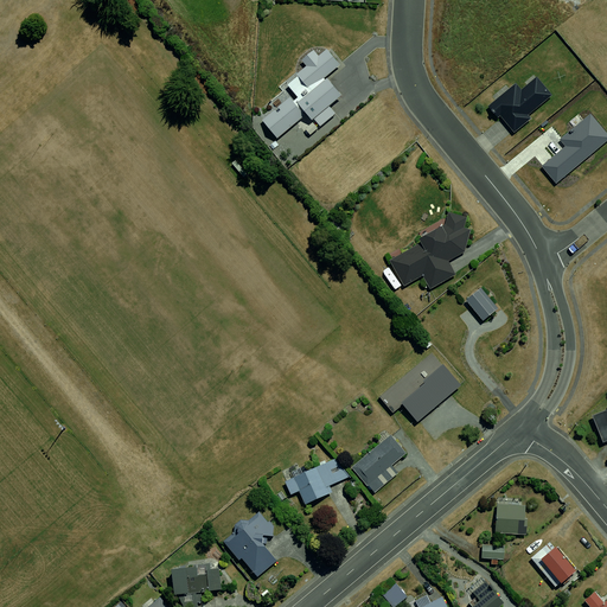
[(285,98),(263,115),(278,135),(308,113),(320,127),(339,114),(333,106),(345,96),(328,74),(338,66),(328,51),(323,56),(318,50),(302,61),(306,66),(276,88),(285,98)]
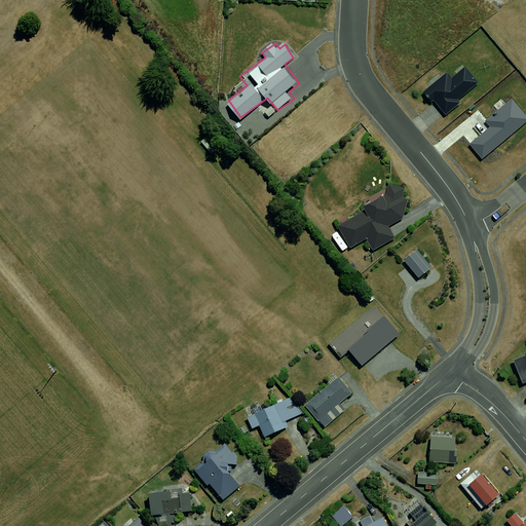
[(418,91),(437,116),(458,100),(456,97),(476,82),(463,67),(450,77),(445,71),(418,91)]
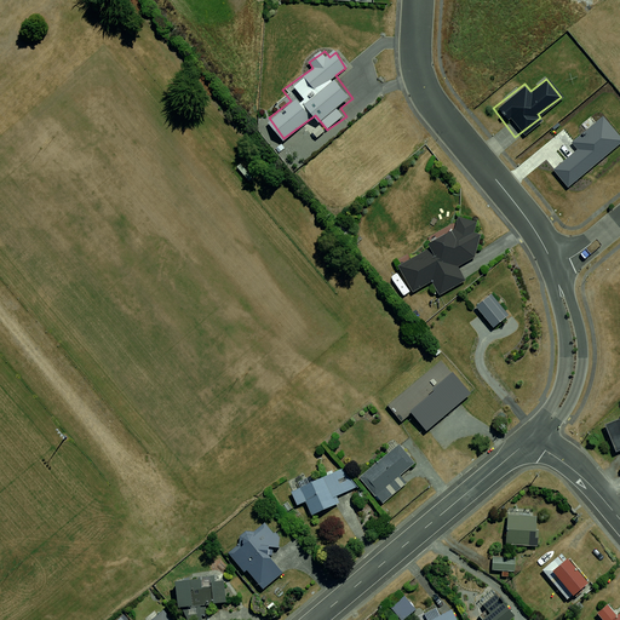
[(575,148),(549,168),(563,187),(619,142),(619,139),(601,113),(568,137),(575,148)]
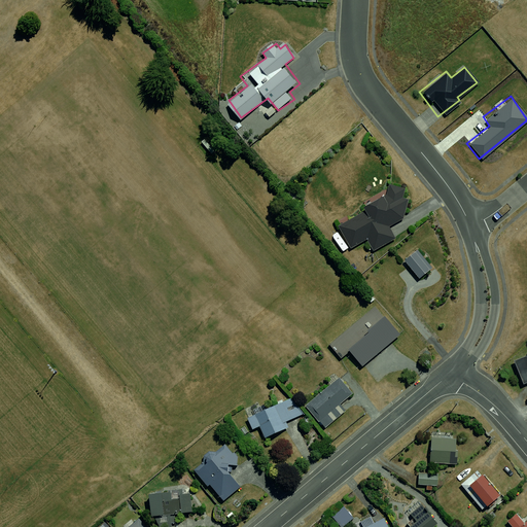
[(363,210),(335,226),(347,248),(364,238),(372,250),(394,237),(388,225),(402,216),(388,192),(362,207),(363,210)]
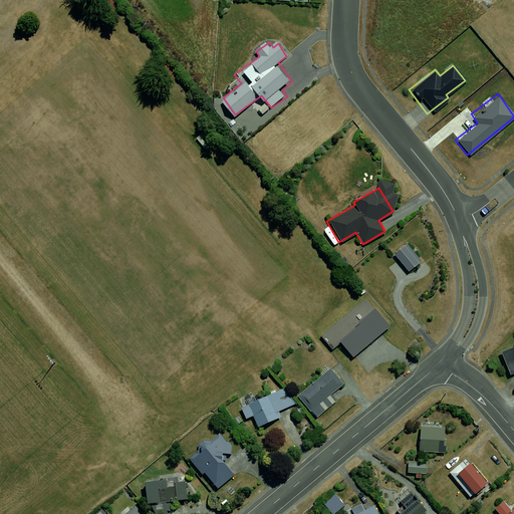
[(402,241),(389,252),(405,271),(418,260),(402,241)]
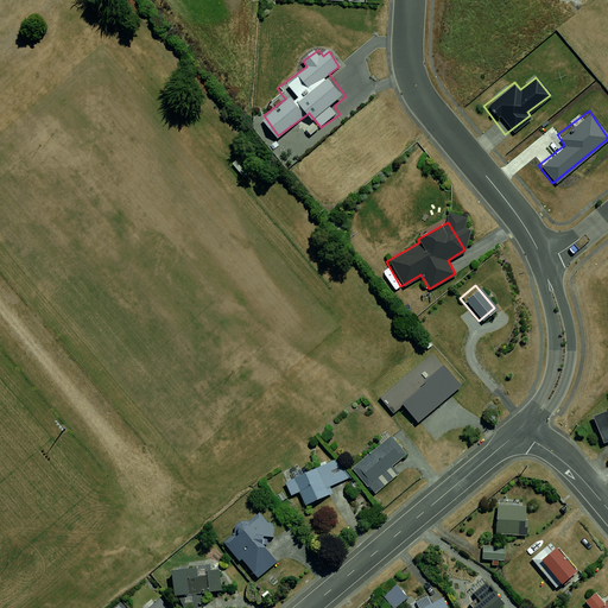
[(443,368),(397,405),(411,424),(458,387),(443,368)]
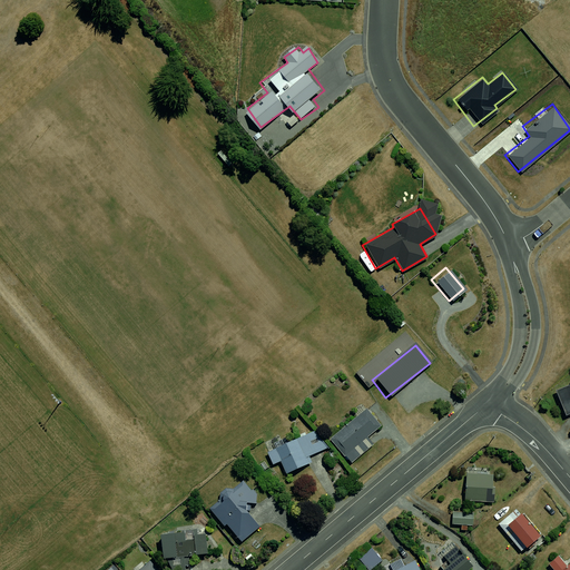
[(569,389),(569,386),(551,393),(561,419),(569,414),(569,389)]
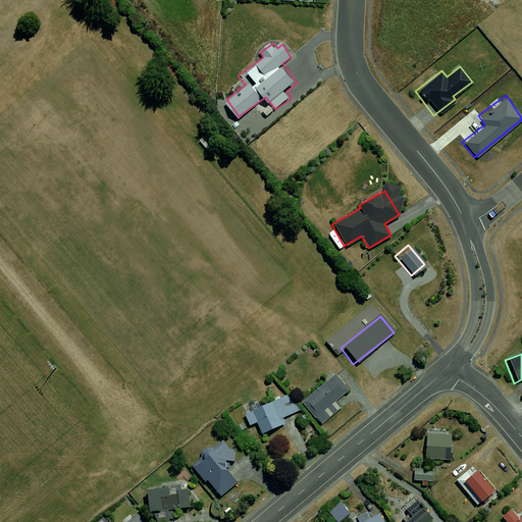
[(333,373),(301,399),(314,416),(347,389),(333,373)]
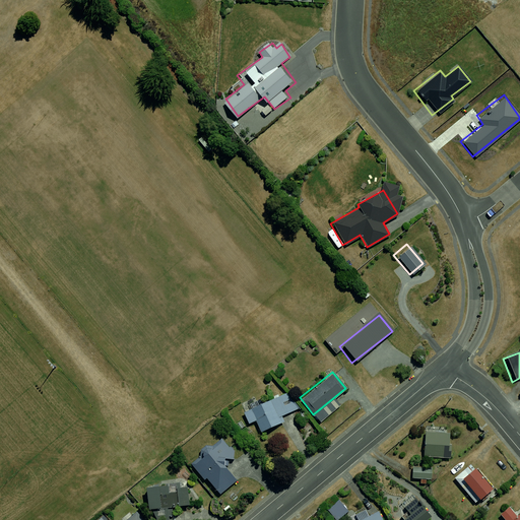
[(288,392),(243,411),(248,425),(258,420),(263,434),(286,424),(282,414),(296,408),(288,392)]
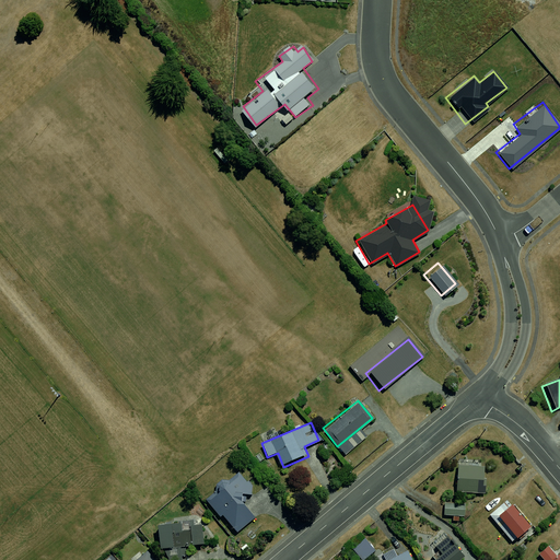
[(481,464),(453,464),(454,490),(481,490),(481,464)]
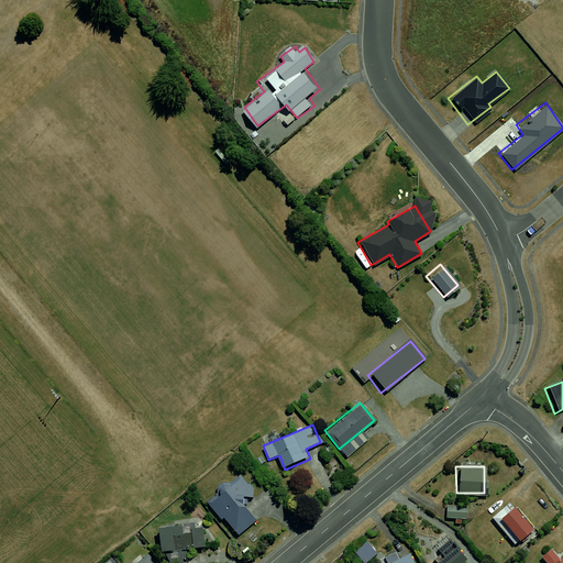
[(225,485),(206,503),(234,536),(254,518),(225,485)]
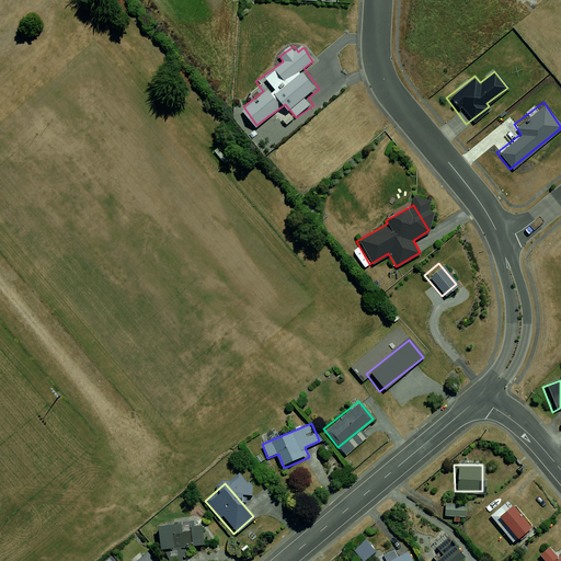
[(511,496),(489,514),(513,545),(535,527),(511,496)]
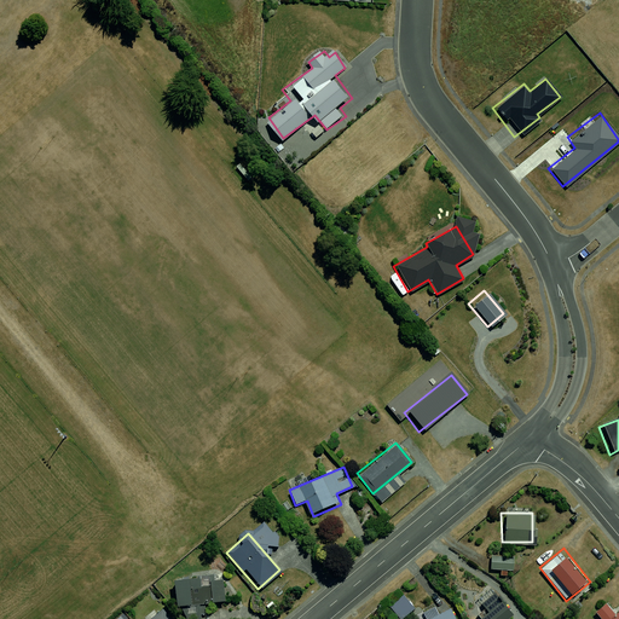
[(489,554),(489,570),(512,570),(513,555),(489,554)]
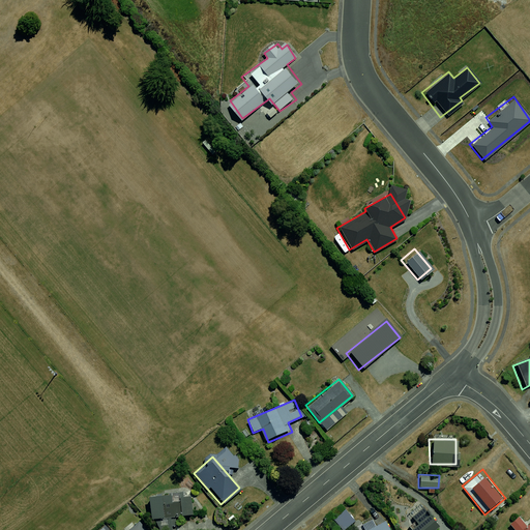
[(146,493),(147,521),(193,519),(190,491),(146,493)]
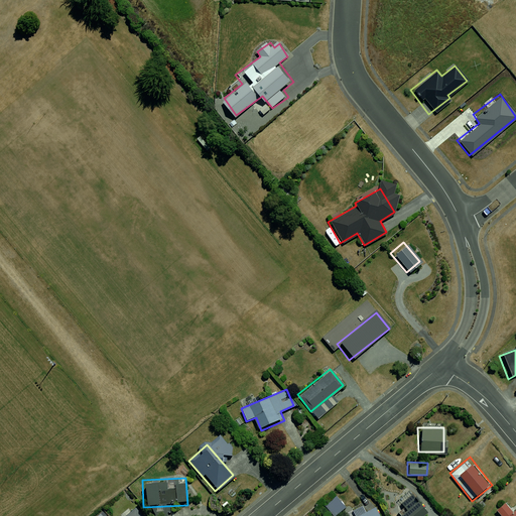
[(394,514),(396,515),(421,515),(430,508),(417,493),(394,514)]
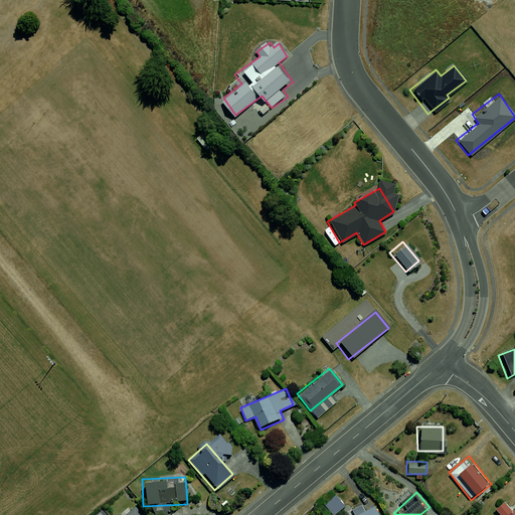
[(514,514),(514,501),(508,493),(492,506),(499,514),(514,514)]
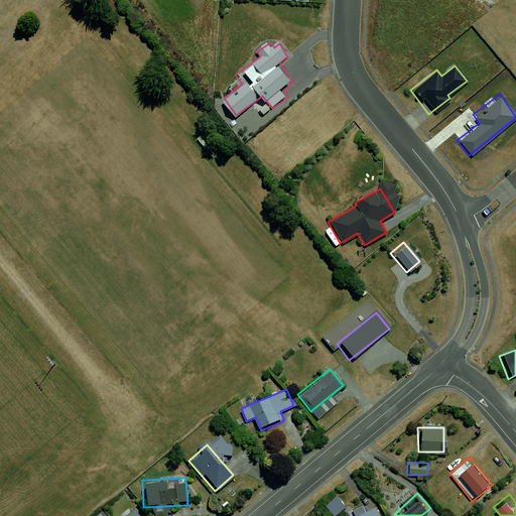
[(334,495),(323,503),(333,515),(344,507),(334,495)]
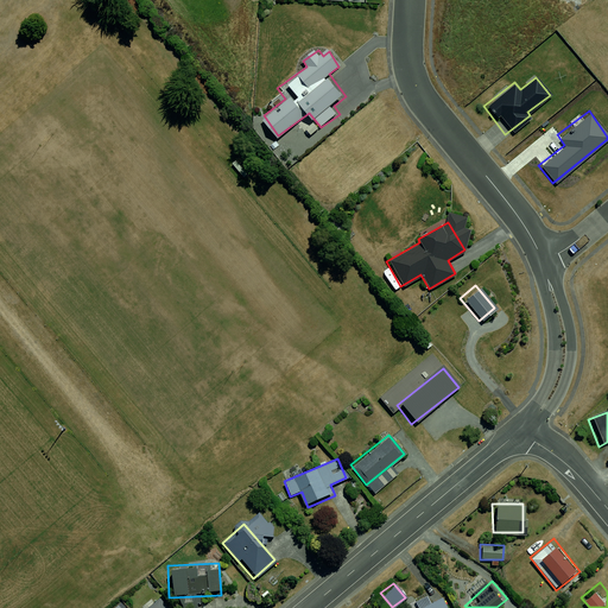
[(169,607),(159,596),(144,607),(169,607)]
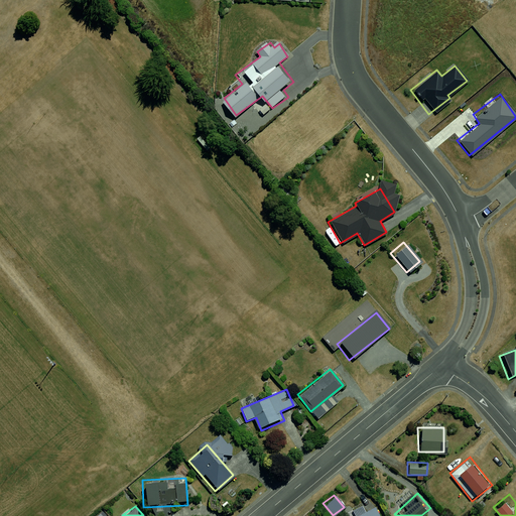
[(381,515),(377,506),(353,515),(381,515)]
